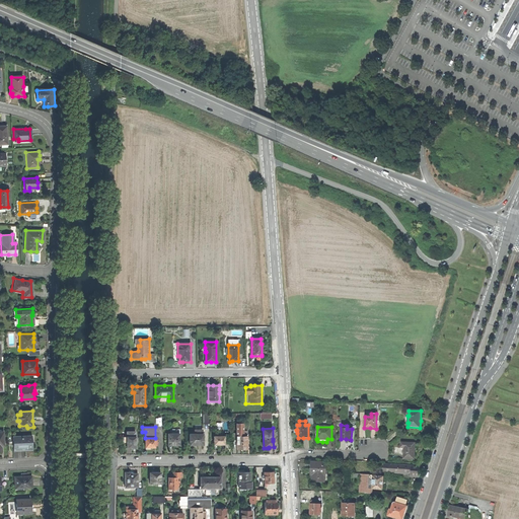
[(172,434),(168,434),(168,445),(174,445),(179,445),(179,434),(172,434)]
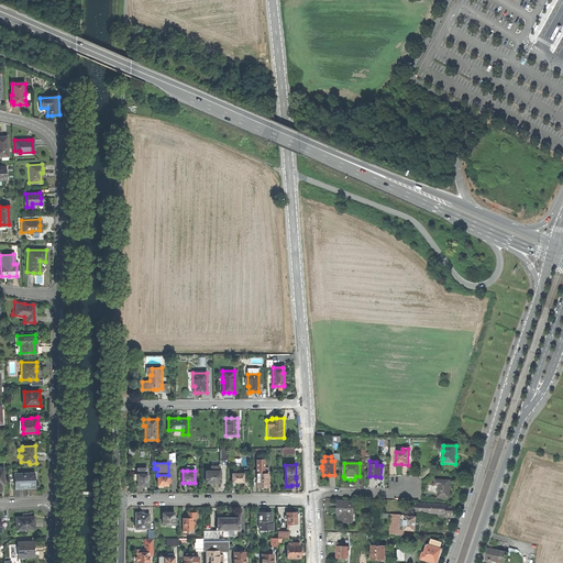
[(220,483),(220,471),(211,471),(206,471),(206,483),(213,483),(220,483)]
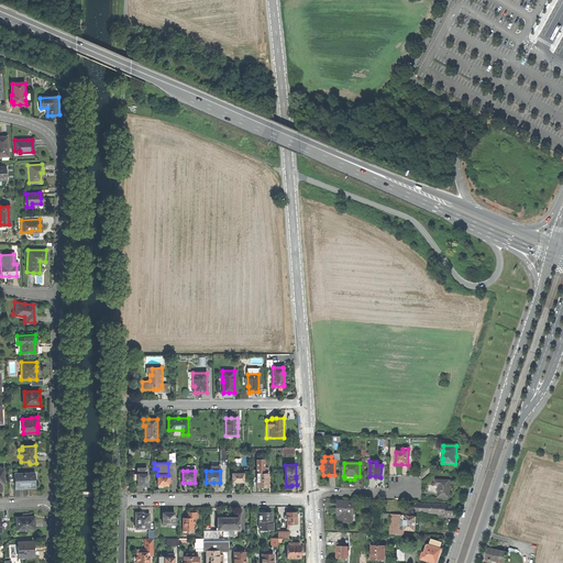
[(35,481),(35,473),(14,474),(14,488),(35,487),(35,481)]
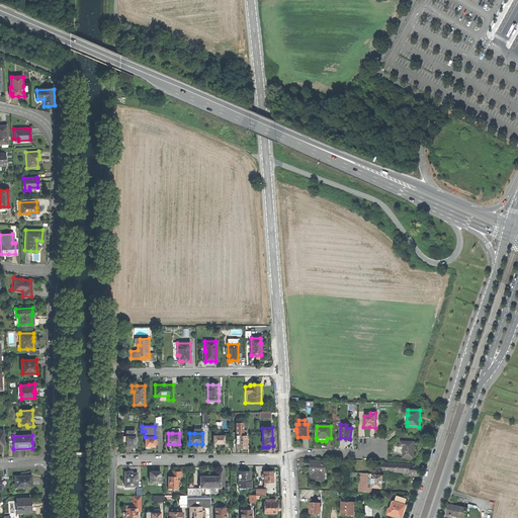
[(136,446),(136,436),(126,435),(126,436),(126,441),(126,446),(131,446),(131,448),(132,448),(134,448),(134,446),(136,446)]
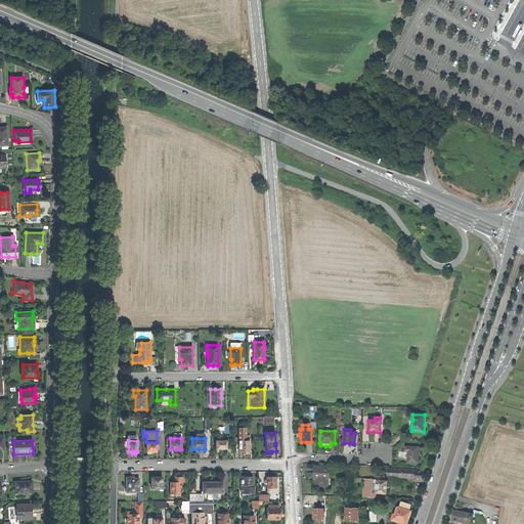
[(226,440),(216,440),(216,448),(223,448),(226,448),(226,444),(226,442),(226,440)]
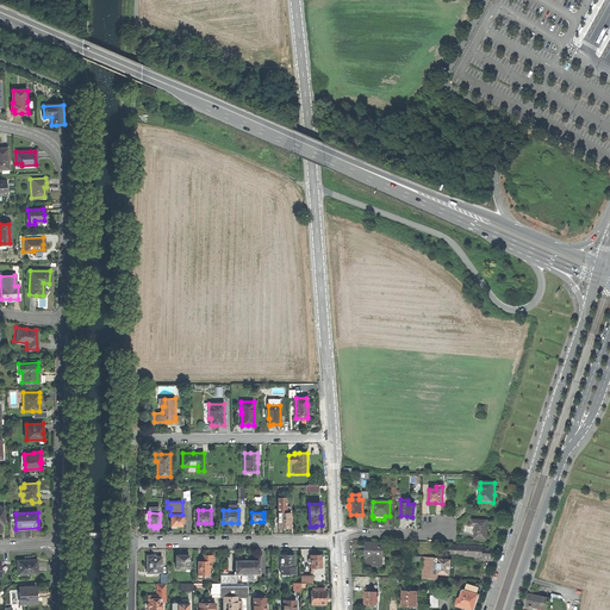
[(284,512),(279,512),(278,512),(278,526),(278,528),(286,528),(291,528),(291,522),(291,518),(291,512),(284,512)]
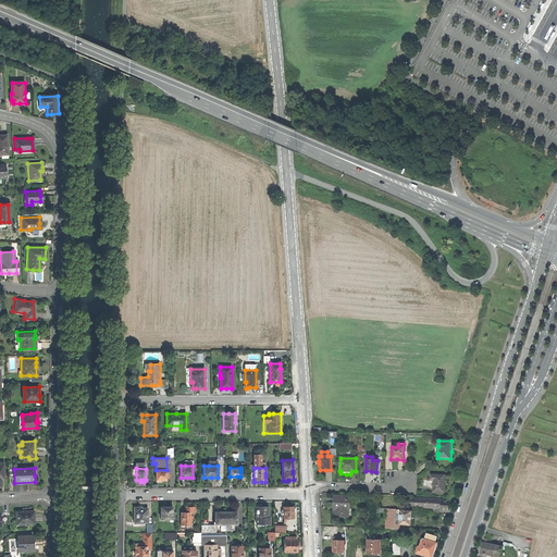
[(166,472),(166,470),(156,470),(156,480),(157,480),(161,480),(162,480),(166,480),(166,478),(166,472)]
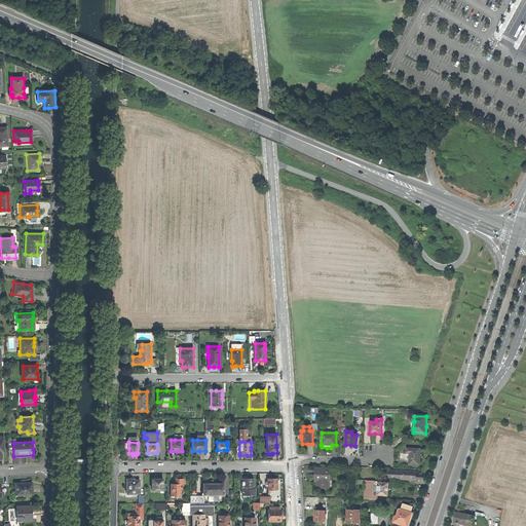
[(409,464),(419,465),(419,455),(420,449),(407,449),(406,453),(410,453),(409,464)]
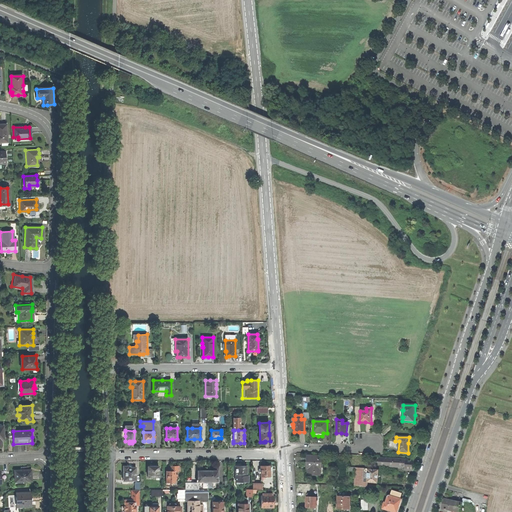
[(309,475),(320,475),(321,469),(322,469),(322,457),(308,456),(307,462),(307,467),(309,468),(309,475)]
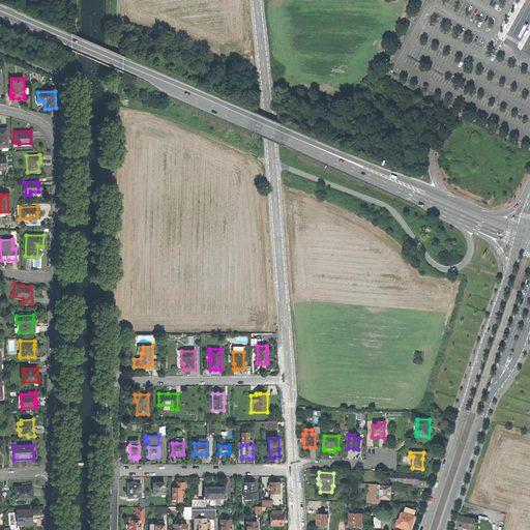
[(391,482),(419,483),(419,487),(428,488),(428,480),(429,475),(392,474),(392,477),(390,477),(390,479),(392,479),(391,482)]
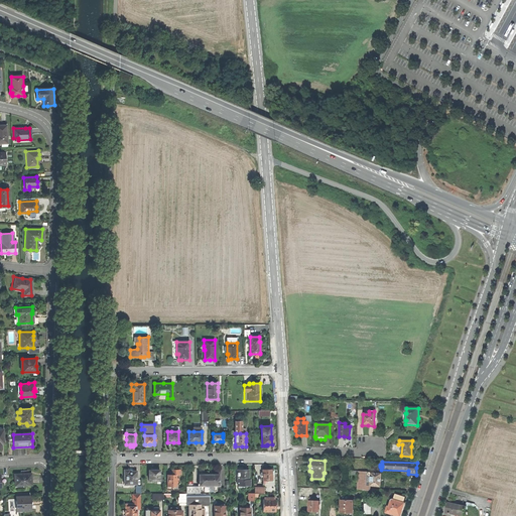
[(131,484),(134,484),(137,484),(137,471),(130,471),(130,470),(128,470),(124,470),(124,476),(126,476),(126,483),(131,483),(131,484)]
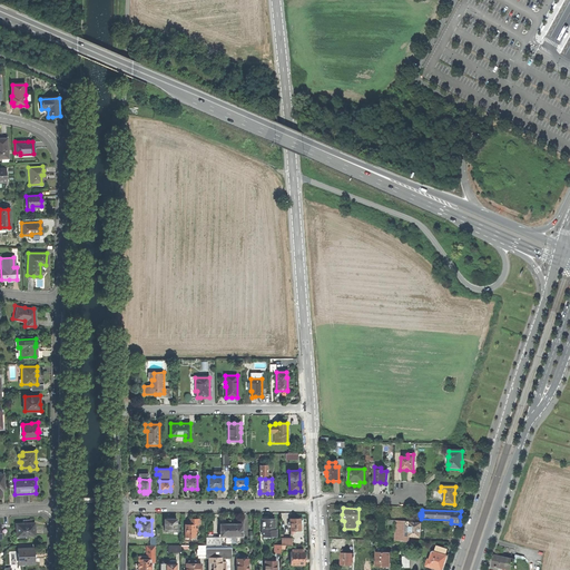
[(174,531),(177,531),(177,524),(177,519),(173,519),(170,519),(165,519),(165,531),(174,531)]
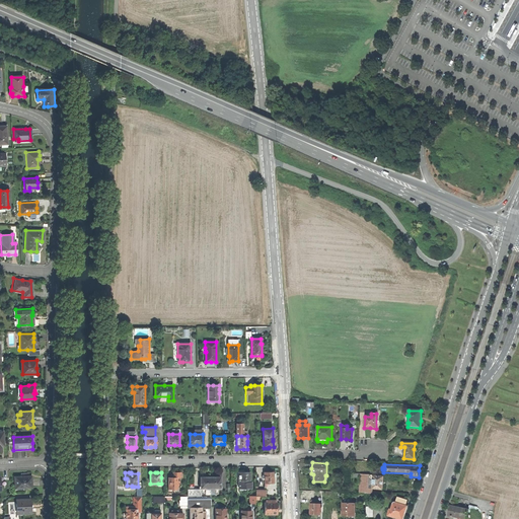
[(245,472),(238,472),(238,488),(244,488),(244,489),(251,489),(251,483),(250,483),(250,472),(245,472)]
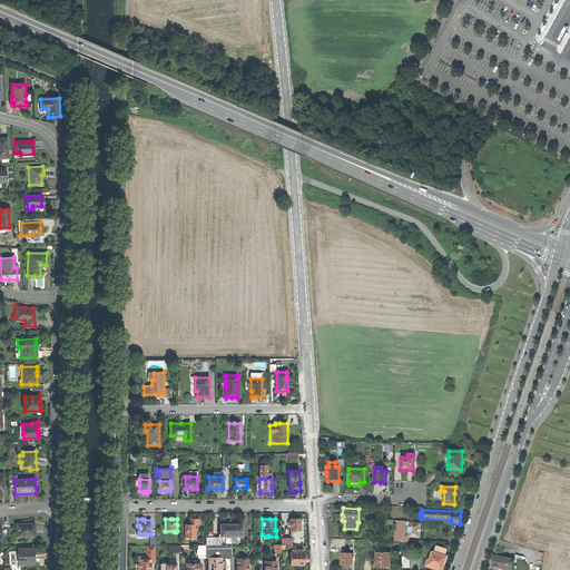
[(301,523),(301,520),(301,519),(293,519),(290,519),(291,531),(295,531),(301,531),(301,523)]
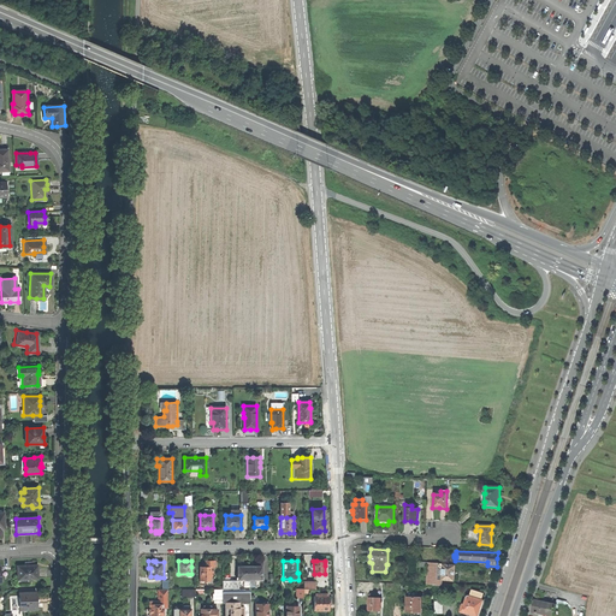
[(18,567),(18,580),(37,579),(37,573),(37,566),(31,566),(31,562),(25,562),(25,567),(18,567)]
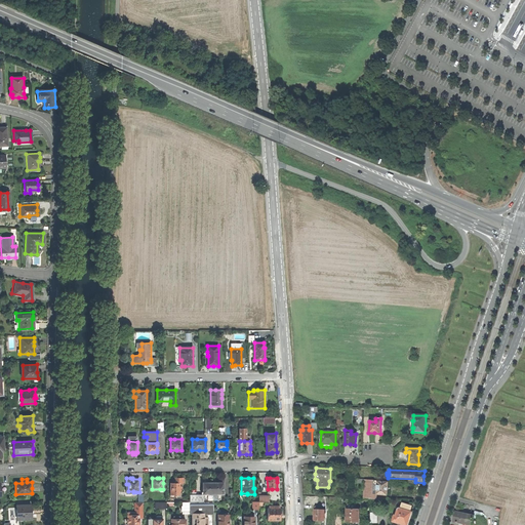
[(377,481),(358,480),(357,483),(364,483),(363,499),(377,499),(377,494),(387,495),(388,489),(388,483),(377,482),(377,481)]
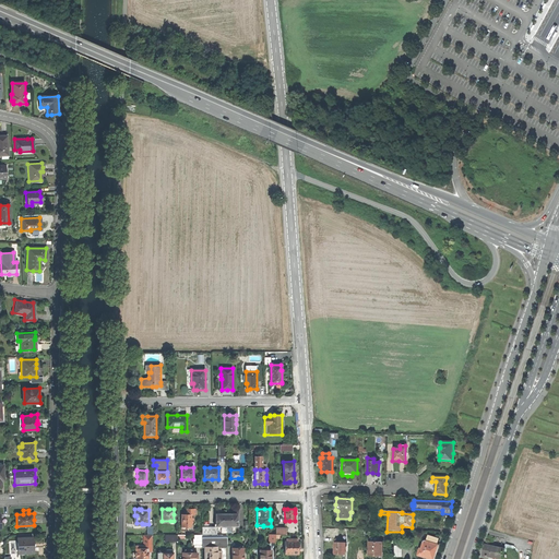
[(181,526),(186,526),(191,526),(191,523),(191,519),(191,514),(186,514),(181,514),(181,526)]
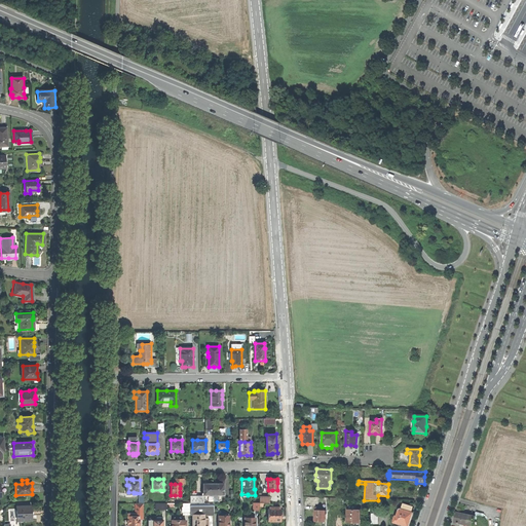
[(204,495),(213,495),(213,484),(205,484),(203,484),(203,493),(201,493),(201,495),(204,495)]
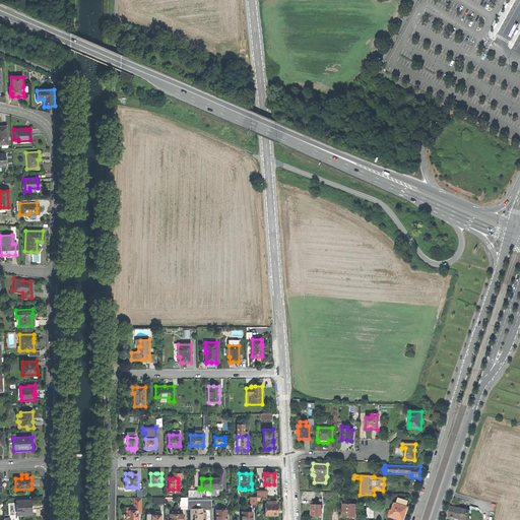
[(216,490),(216,491),(218,491),(221,491),(221,488),(220,488),(220,478),(216,478),(210,478),(210,490),(216,490)]
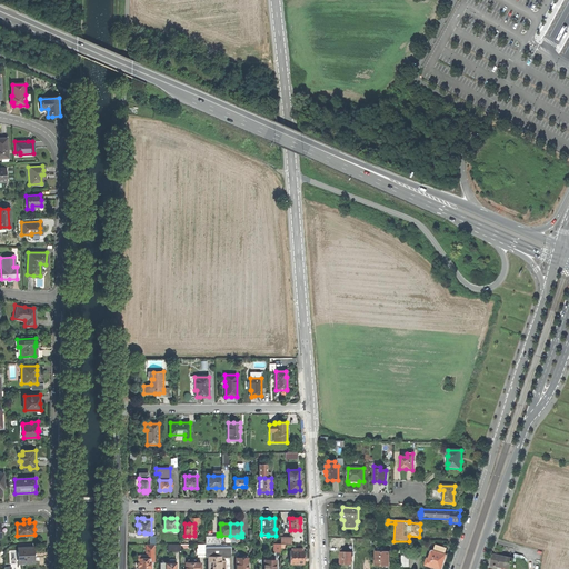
[(148,536),(148,533),(145,533),(145,532),(139,532),(139,525),(137,525),(137,536),(148,536)]
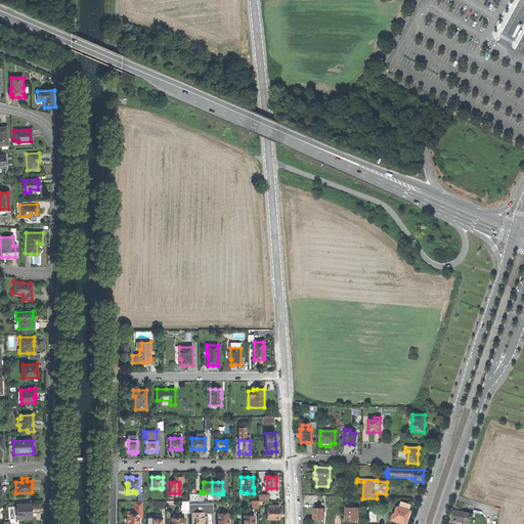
[(139,514),(139,516),(143,516),(143,501),(139,501),(134,501),(134,506),(135,506),(135,512),(136,512),(136,514),(139,514)]
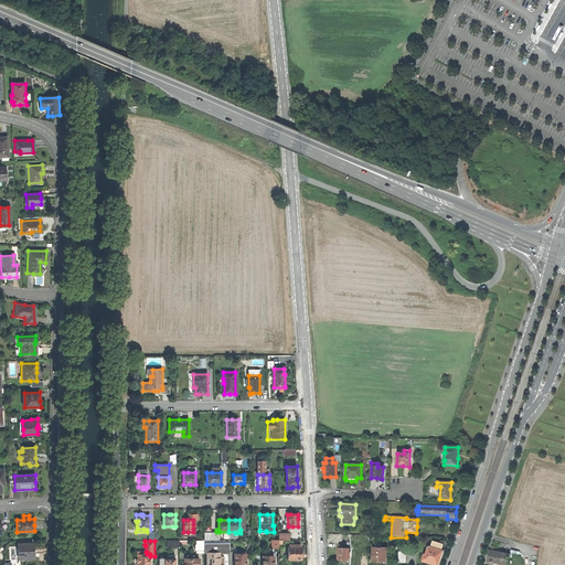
[(206,552),(219,552),(222,552),(227,552),(228,552),(228,541),(219,541),(204,541),(204,552),(206,552)]
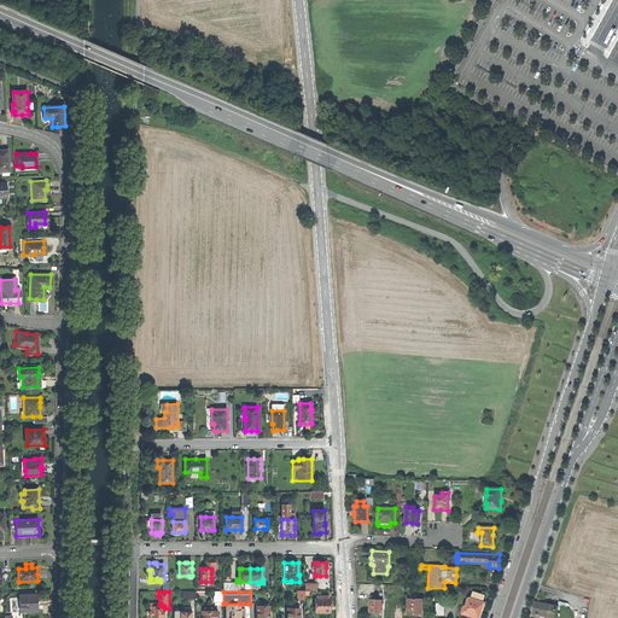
[(462,614),(473,617),(479,617),(482,610),(484,602),(483,602),(484,596),(473,593),(472,599),(471,599),(470,599),(466,607),(465,607),(462,614)]
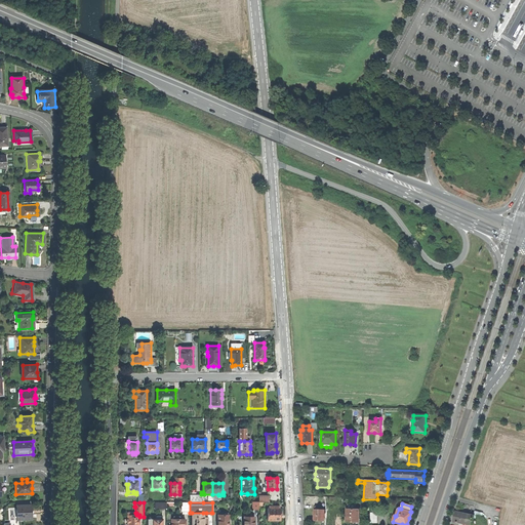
[(17,520),(30,519),(30,515),(31,515),(31,511),(31,505),(16,506),(17,520)]
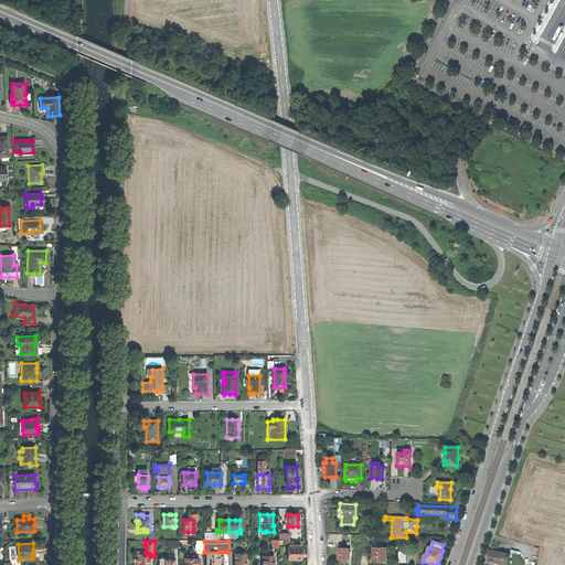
[(288,560),(301,560),(301,555),(301,547),(300,547),(300,545),(289,544),(289,547),(288,547),(288,560)]
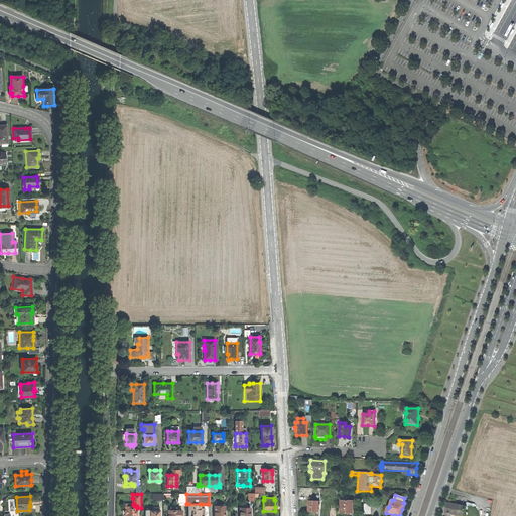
[(314,512),(318,512),(318,502),(313,501),(313,499),(309,498),(309,501),(308,501),(308,512),(314,512)]
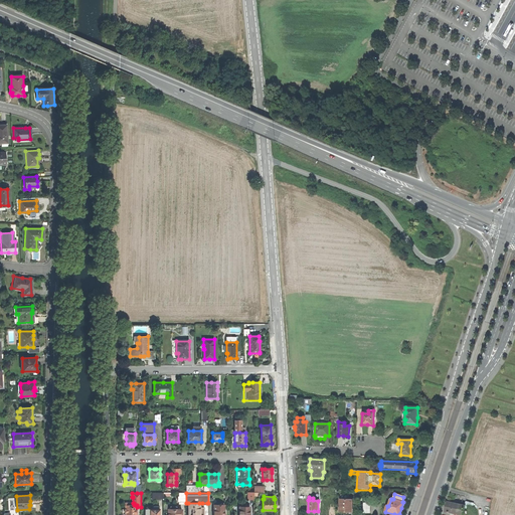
[(348,500),(341,500),(340,500),(339,512),(347,512),(352,512),(352,500),(348,500)]
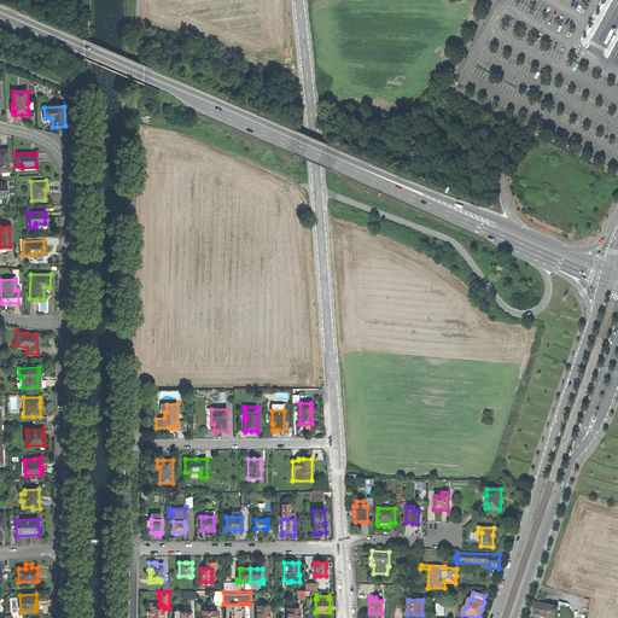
[(239,617),(239,608),(239,604),(226,604),(226,617),(239,617)]
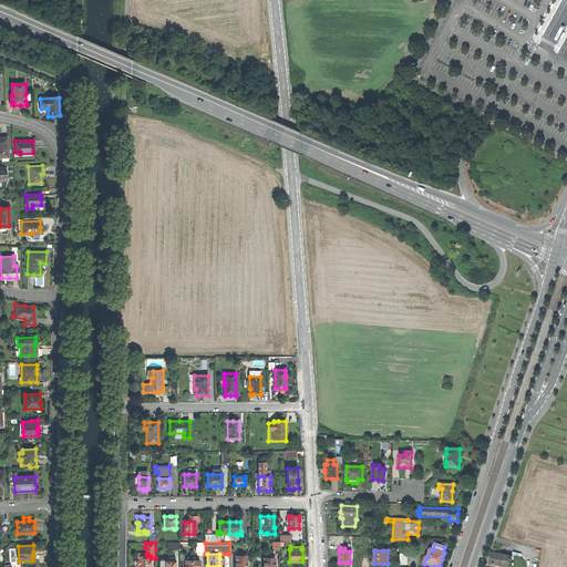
[(494,565),(504,566),(508,566),(512,558),(511,557),(512,555),(508,554),(507,557),(492,554),(491,558),(490,564),(492,565),(494,566),(494,565)]
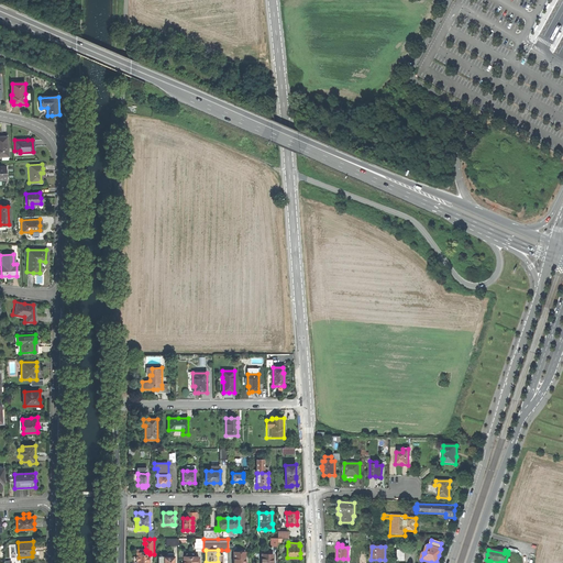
[(146,552),(141,552),(136,552),(138,556),(136,556),(136,560),(138,560),(136,562),(148,562),(150,554),(150,552),(146,552)]
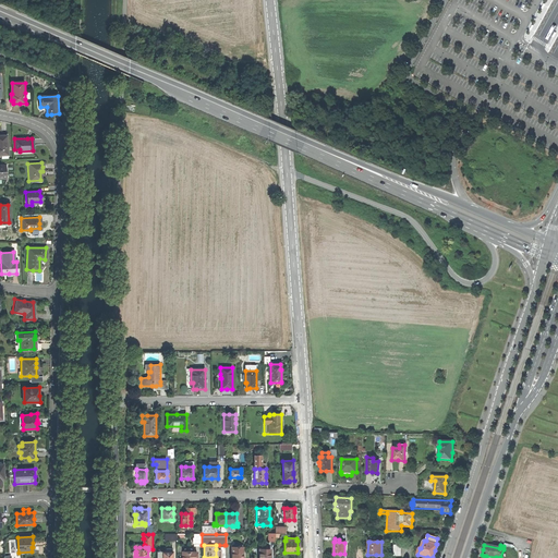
[(242,557),(243,557),(243,547),(232,547),(231,557),(242,557)]
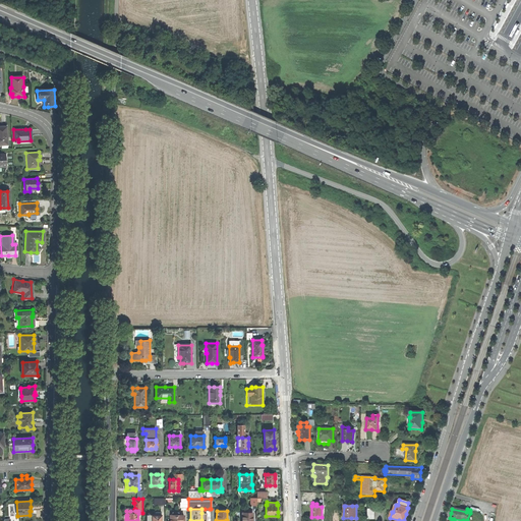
All buildings are outlined.
